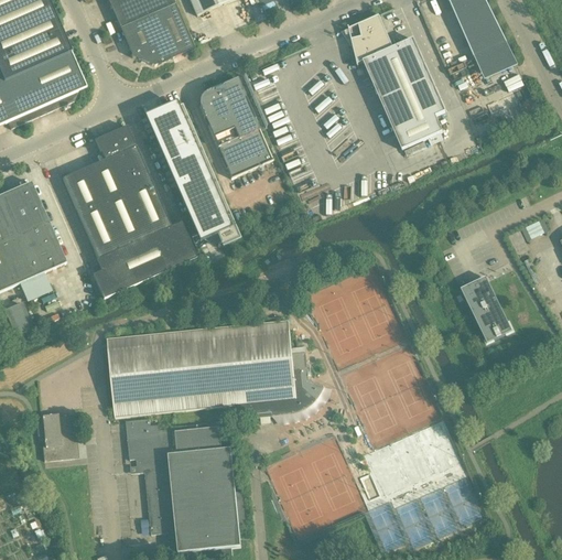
[(155,64),(195,46),(175,0),(109,0),(133,55),(155,64)]
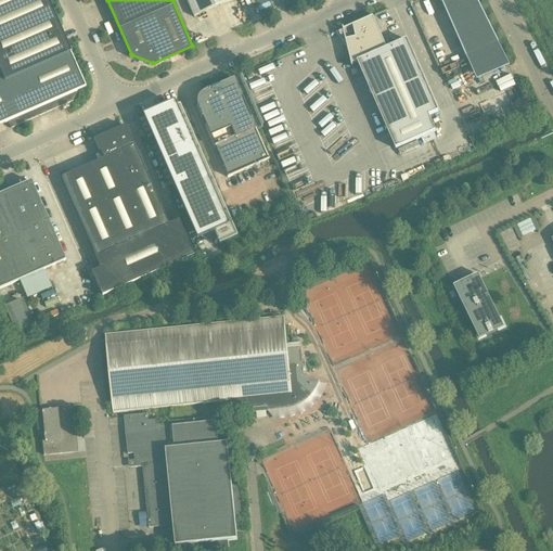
[(190,0),(196,14),(228,0),(190,0)]
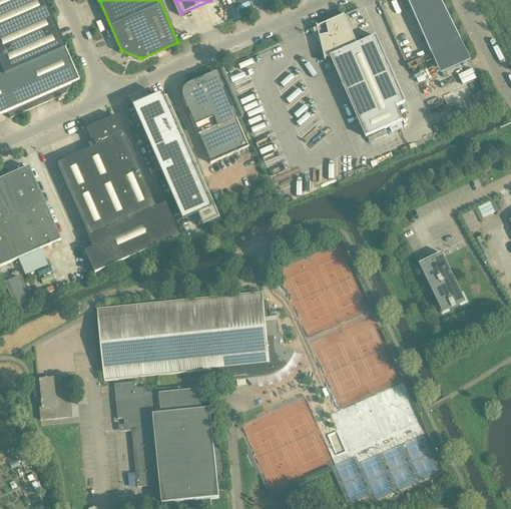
[(410,0),(433,51),(462,38),(443,0),(410,0)]
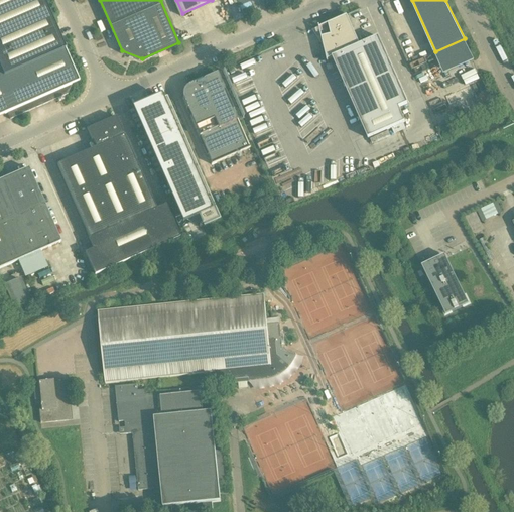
[(77,71),(50,10),(49,10),(0,31),(0,113),(8,110),(11,116),(20,112),(69,91),(73,82),(81,79),(77,71)]
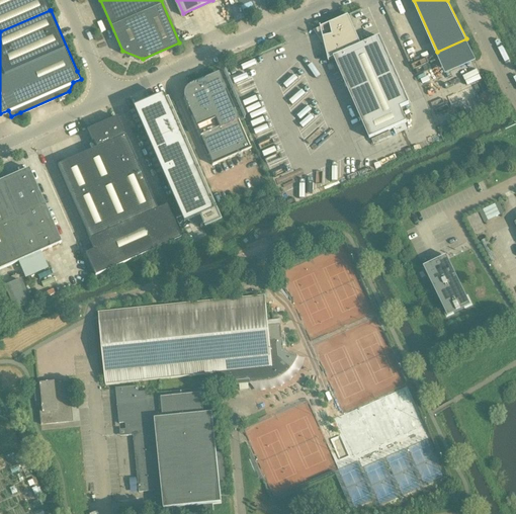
[(362,43),(349,13),(322,24),(322,23),(321,23),(322,25),(316,27),(321,36),(324,35),(330,60),(331,60),(330,58),(335,55),(370,136),(408,119),(402,105),(411,101),(380,34),(362,43)]
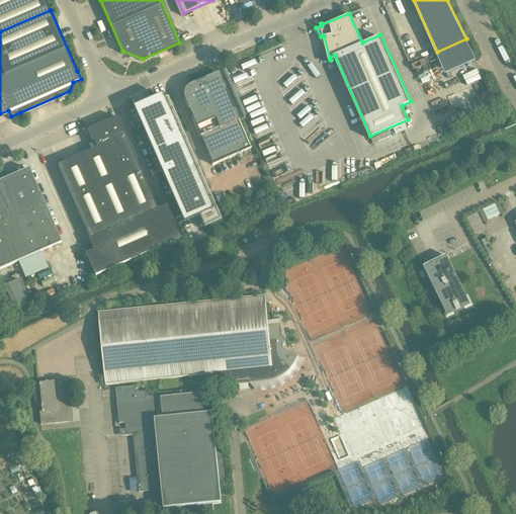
[(212,162),(252,145),(251,145),(235,108),(227,89),(219,71),(203,77),(189,83),(191,87),(190,88),(189,89),(188,91),(188,93),(188,94),(184,96),(188,106),(196,124),(200,134),(208,152),(212,162)]
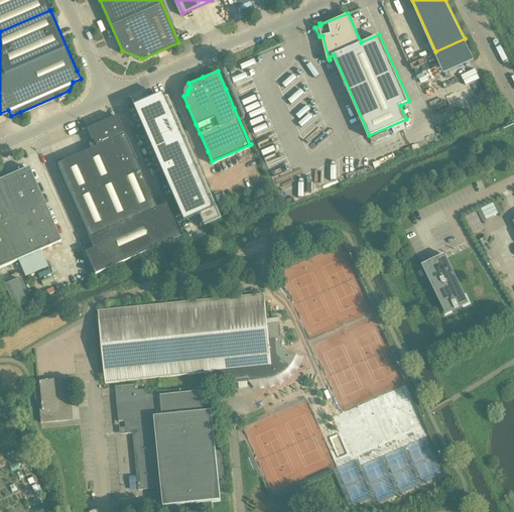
[(133,104),(142,125),(167,181),(183,220),(200,213),(203,220),(205,224),(222,217),(168,94),(164,96),(162,91),(148,98),(133,104)]
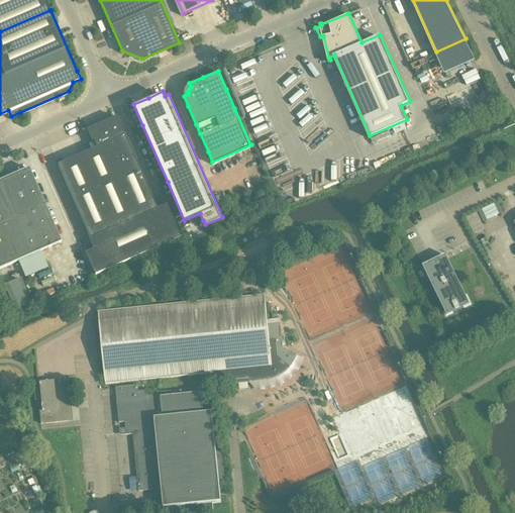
[(158,206),(117,114),(107,118),(108,121),(104,122),(104,124),(102,125),(101,123),(90,128),(97,144),(59,162),(95,246),(86,250),(96,272),(181,235),(167,202),(158,206)]
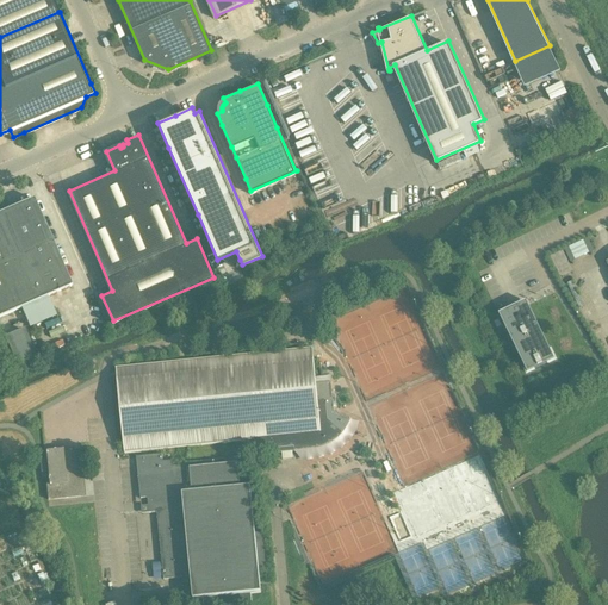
[(73,282),(35,195),(0,210),(0,313),(23,304),(31,324),(59,312),(50,293),(73,282)]
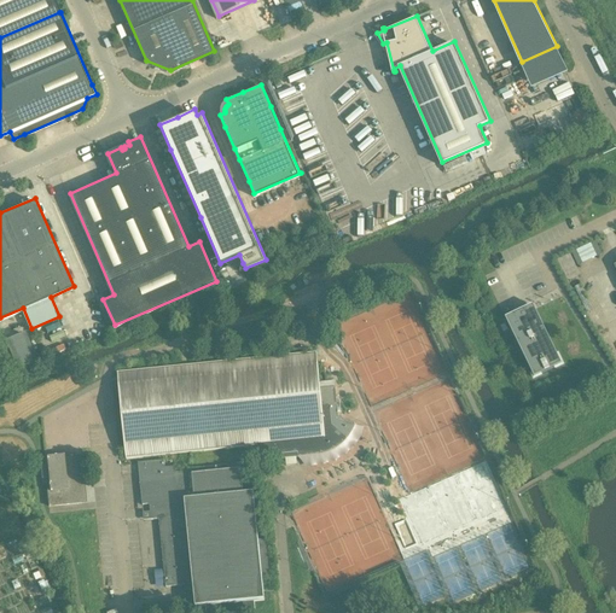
[(535,302),(507,315),(536,375),(564,362),(535,302)]
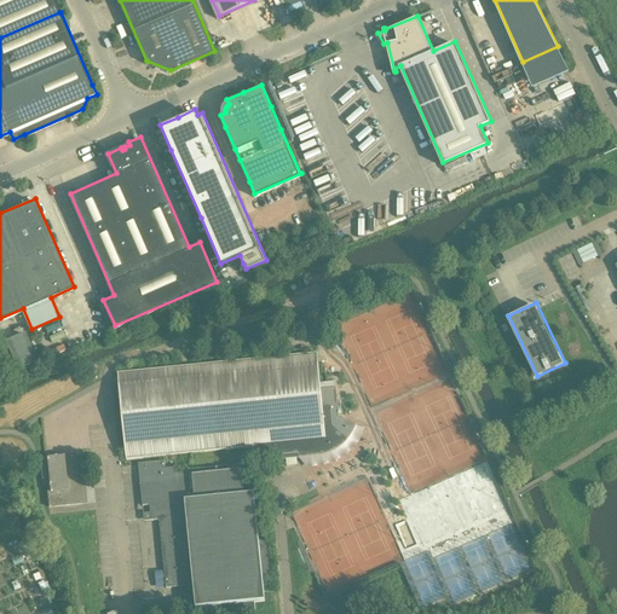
[(7,339),(18,365),(36,357),(26,331),(7,339)]
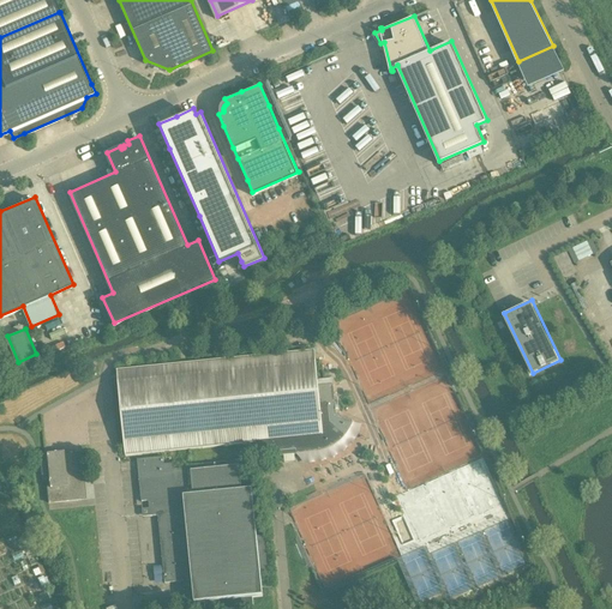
[(328,446),(330,445),(335,442),(337,441),(340,439),(343,435),(345,434),(346,433),(355,418),(339,412),(335,381),(319,383),(316,347),(195,359),(119,367),(127,452),(203,445),(257,439),(257,450),(281,447),(281,452),(318,448),(321,448),(324,447),(328,446)]
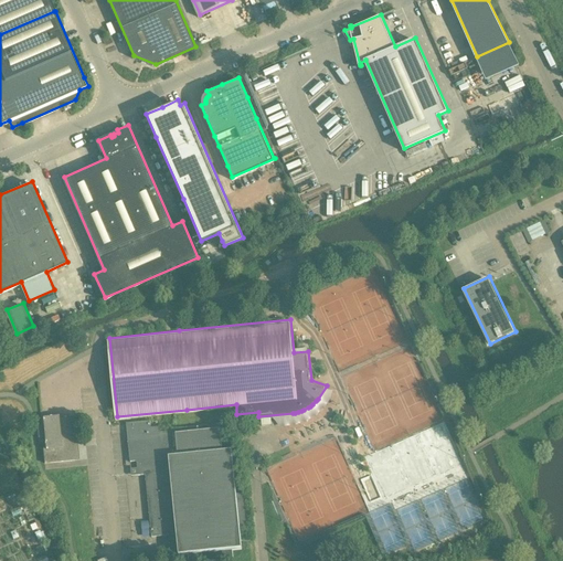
[(73,437),(77,436),(76,421),(75,421),(75,414),(73,414),(60,415),(60,413),(59,413),(44,415),(44,414),(43,414),(46,446),(44,446),(46,461),(75,457),(73,437)]
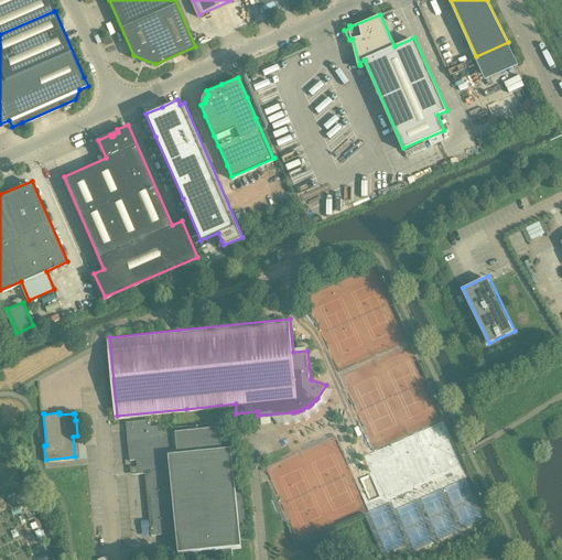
[(237,491),(234,459),(233,452),(233,448),(223,448),(222,428),(220,420),(175,424),(176,427),(161,429),(160,423),(152,423),(151,417),(127,419),(131,458),(138,458),(139,471),(147,471),(152,532),(170,531),(171,547),(180,546),(180,551),(188,550),(190,559),(234,555),(234,546),(242,545),(241,539),(241,535),(240,524),(249,523),(246,490),(237,491)]
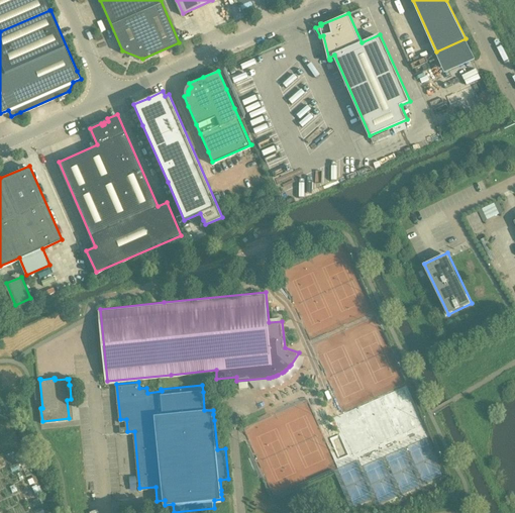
[(415,431),(417,435),(428,430),(426,426),(415,431)]
